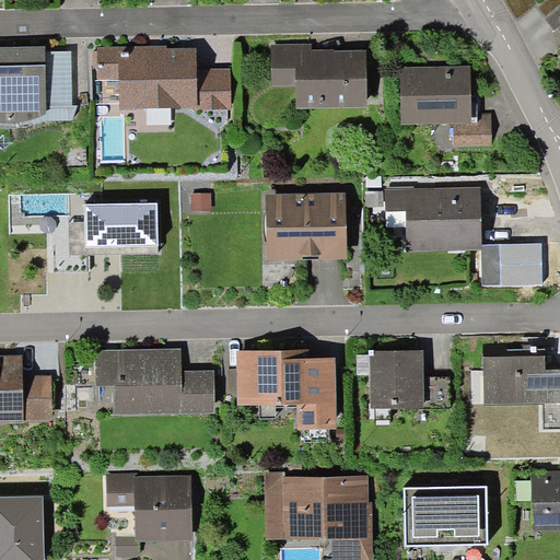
[(559,0),(546,0),(538,6),(536,8),(545,20),(559,7),(559,0)]
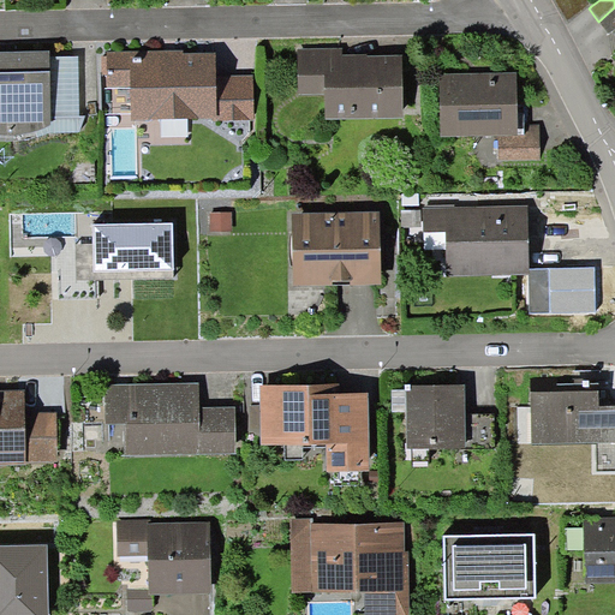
[(614,7),(598,22),(609,34),(613,30),(614,28),(614,24),(613,23),(614,21),(614,7)]
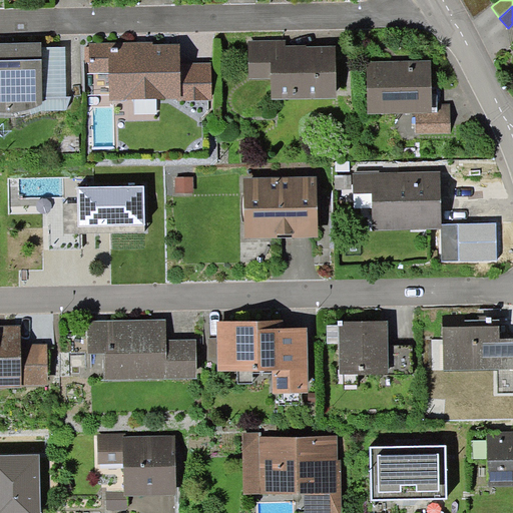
[(287,40),(248,41),(249,79),(272,78),(272,98),(337,97),(336,45),(287,46),(287,40)]
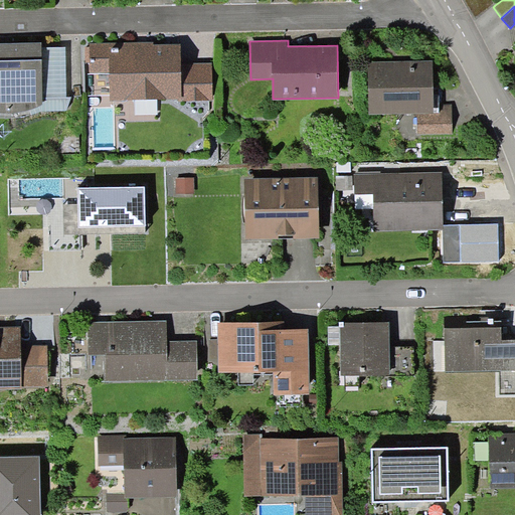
[(154,41),(90,43),(91,73),(110,73),(111,101),(183,99),(182,63),(181,43),(154,44),(154,41)]
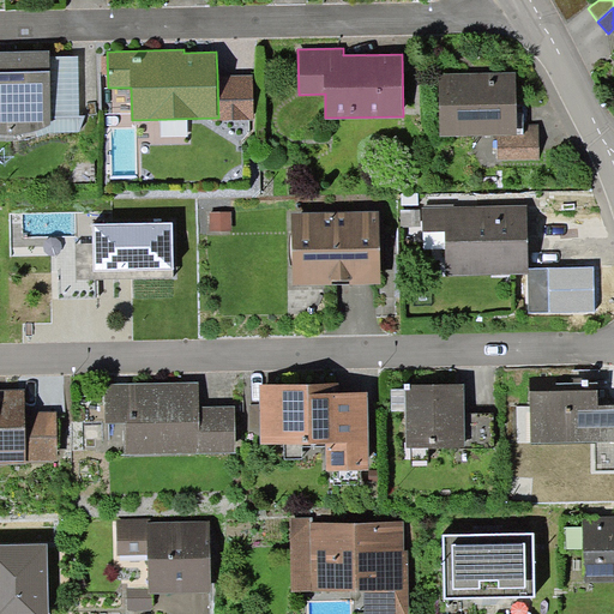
[(0,50),(0,133),(1,134),(8,134),(18,134),(28,132),(35,131),(42,128),(46,127),(52,124),(52,119),(50,56),(49,50),(0,50)]
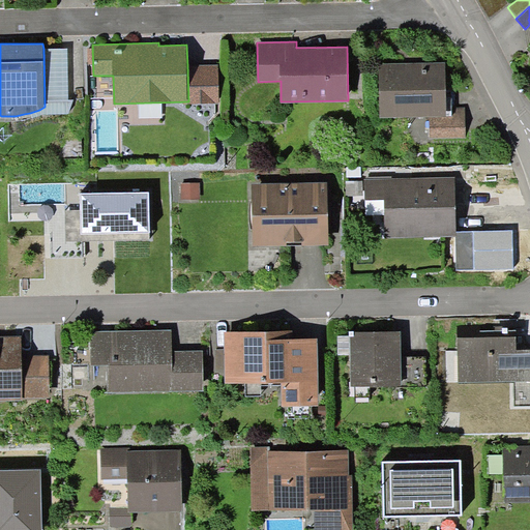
[(67,48),(43,49),(45,102),(68,101),(68,99),(67,48)]
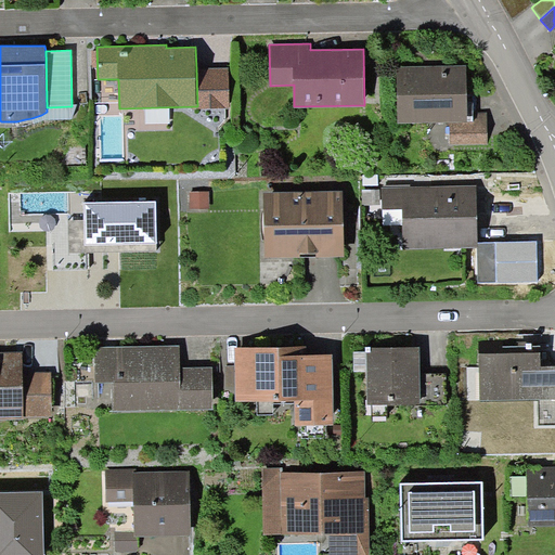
[(466,65),(397,66),(398,123),(450,121),(467,121),(467,112),(466,65)]
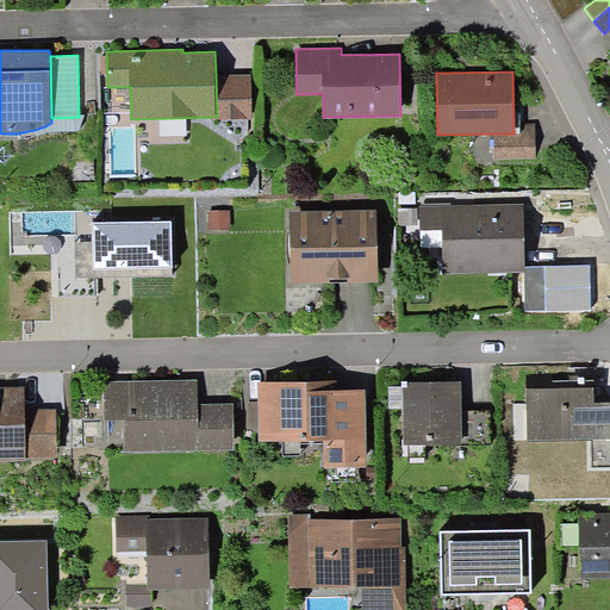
[(216,75),(217,117),(217,119),(256,118),(255,74),(216,75)]
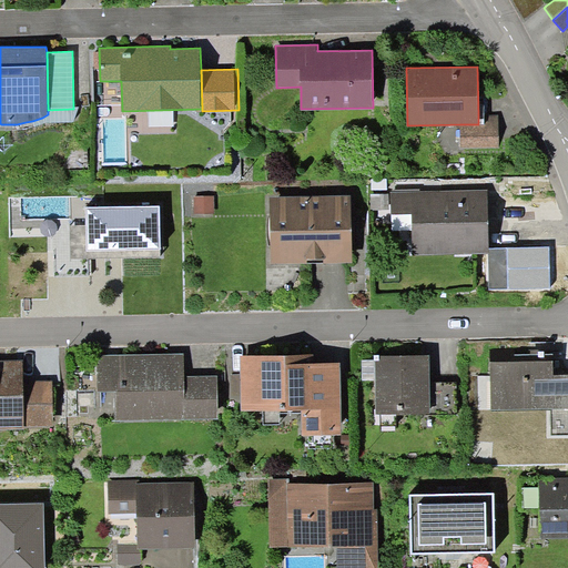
[(0,123),(0,129),(3,130),(10,130),(17,130),(23,130),(27,129),(31,128),(36,125),(41,124),(47,122),(74,121),(79,107),(73,107),(73,109),(48,110),(48,114),(42,118),(39,119),(32,121),(26,122),(17,124),(8,124),(1,124),(0,123)]
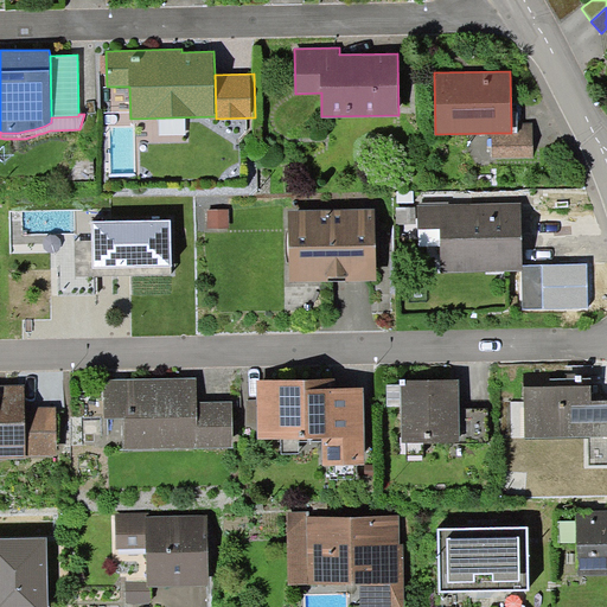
[(532,122),(511,122),(511,133),(492,133),(492,159),(534,158),(532,122)]
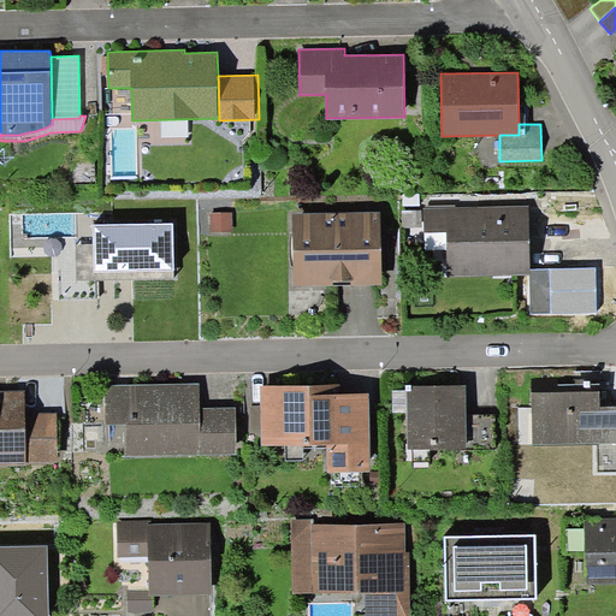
[(529,206),(424,207),(424,231),(446,231),(448,276),(529,274),(529,268),(529,206)]
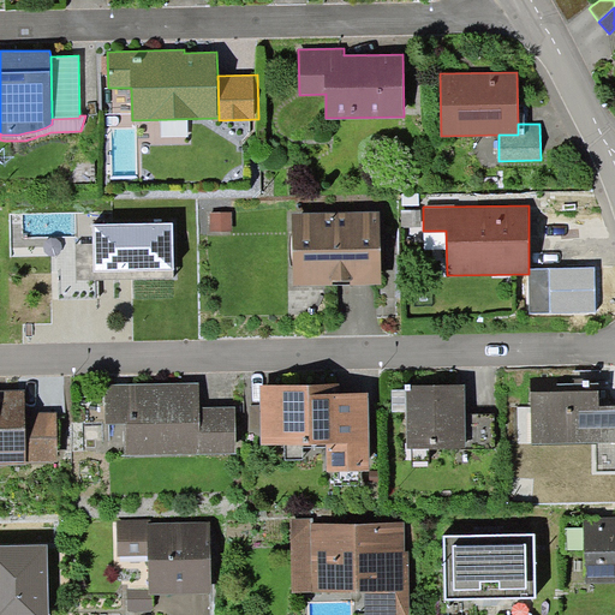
[(232,212),(210,213),(212,231),(232,231),(232,212)]
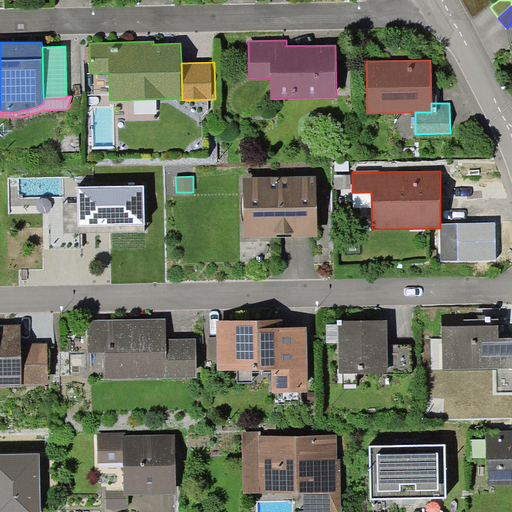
[(316,176),(243,178),(244,237),(317,235),(316,176)]
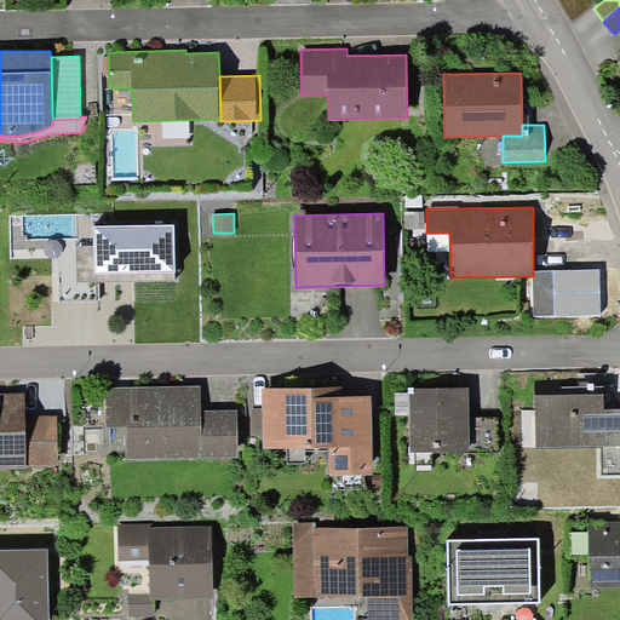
[(174,224),(93,227),(95,274),(174,271),(174,224)]
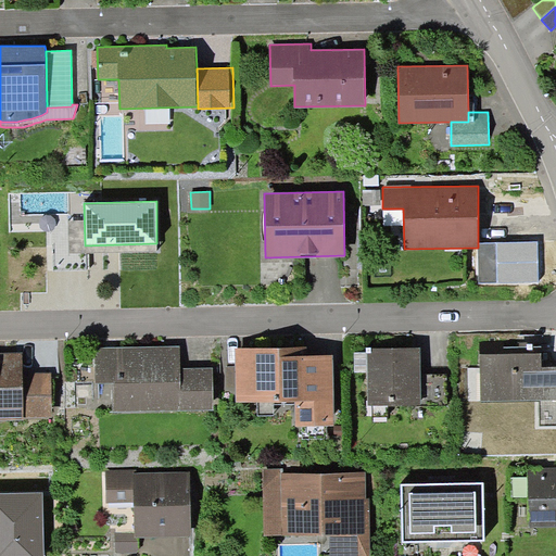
[(538,242),(478,242),(478,248),(479,285),(539,285),(538,242)]
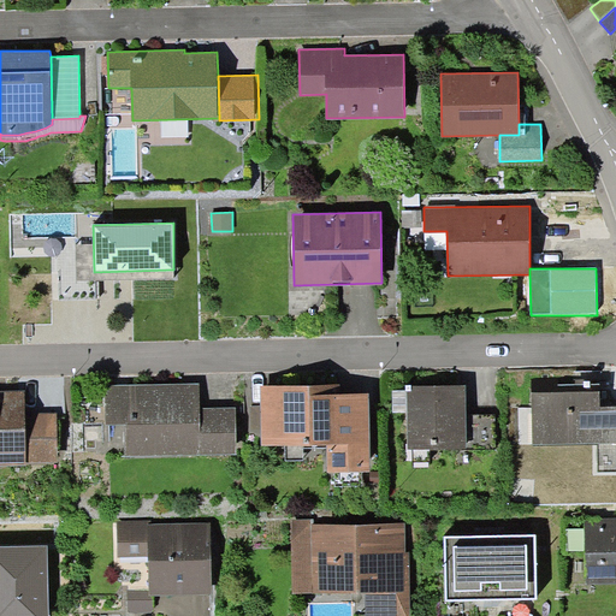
[(125,424),(126,456),(201,455),(200,408),(200,384),(105,385),(106,424),(125,424)]
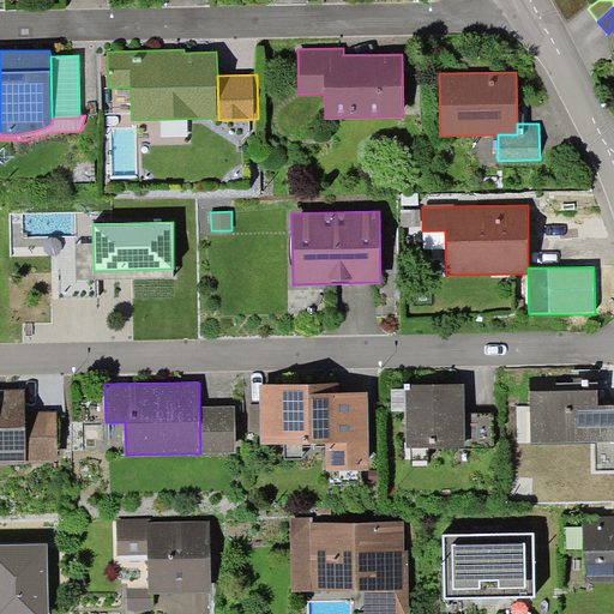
[(407,411),(407,447),(461,446),(465,446),(465,413),(464,383),(405,383),(405,390),(407,411)]
